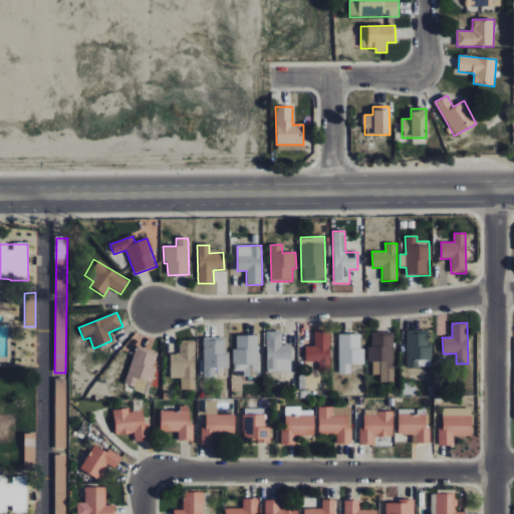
[(407,331),(408,367),(433,367),(432,343),(429,343),(428,330),(407,331)]
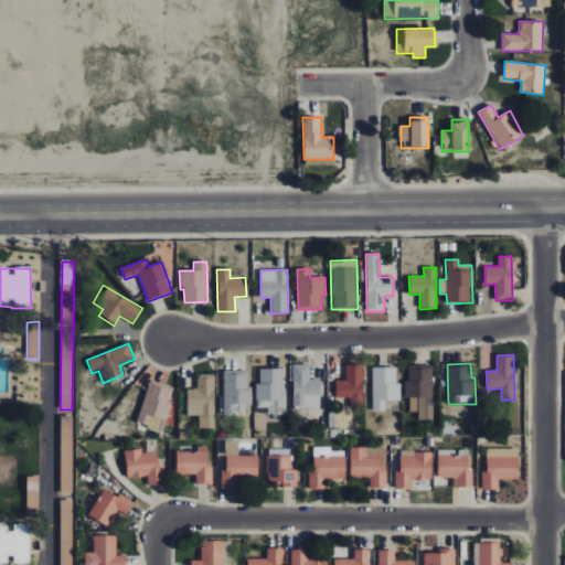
[(320,380),(309,380),(309,365),(294,364),(292,408),(319,409),(320,380)]
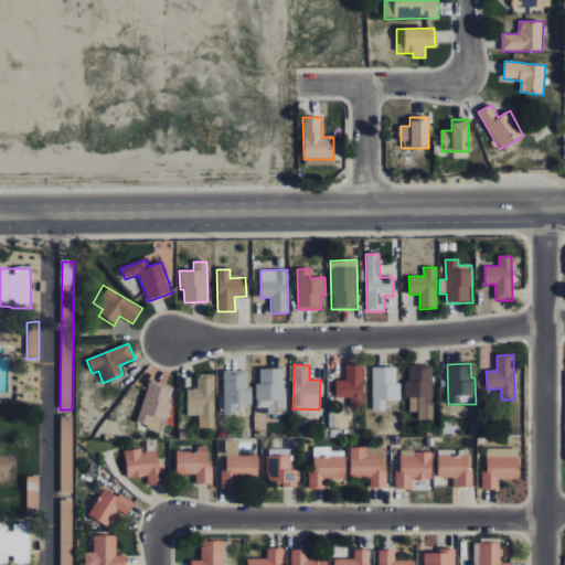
[(336,381),(336,398),(350,397),(350,404),(364,404),(363,364),(345,365),(347,381),(336,381)]
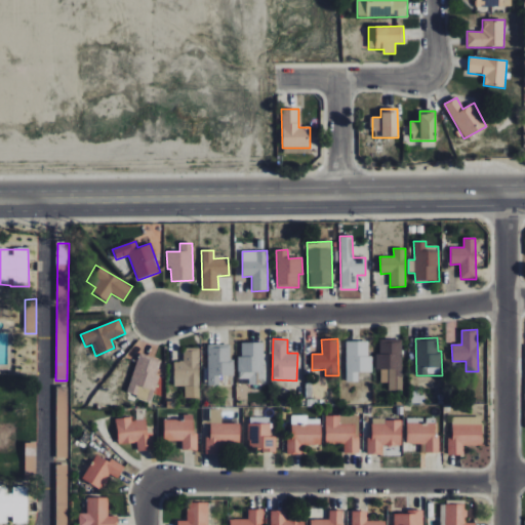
[(403,391),(401,339),(379,340),(380,353),(376,353),(376,369),(380,369),(380,382),(389,382),(389,391),(403,391)]
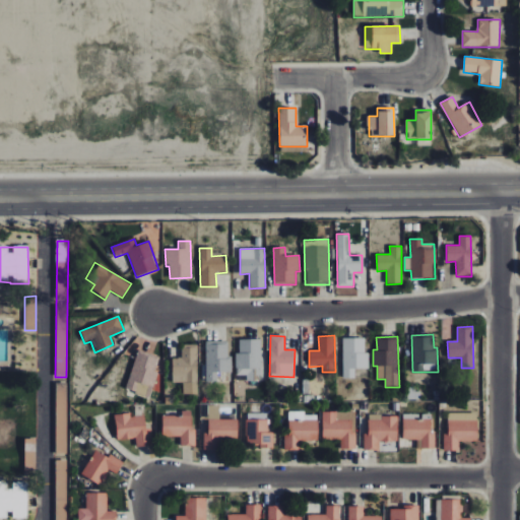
[(365,338),(342,338),(343,378),(354,378),(354,369),(369,368),(369,352),(365,352),(365,338)]
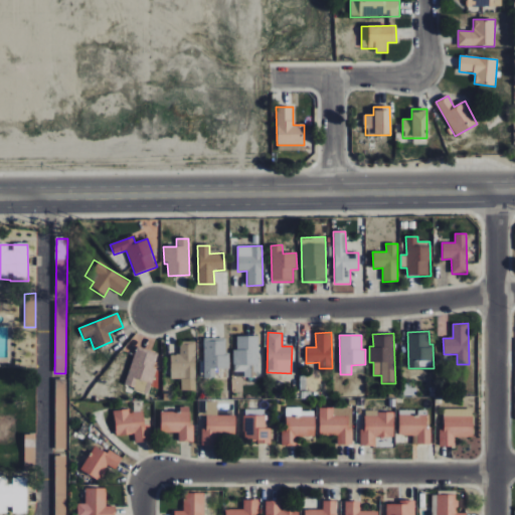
[(259,336),(237,337),(237,349),(233,349),(233,371),(244,371),(244,377),(259,377),(259,336)]
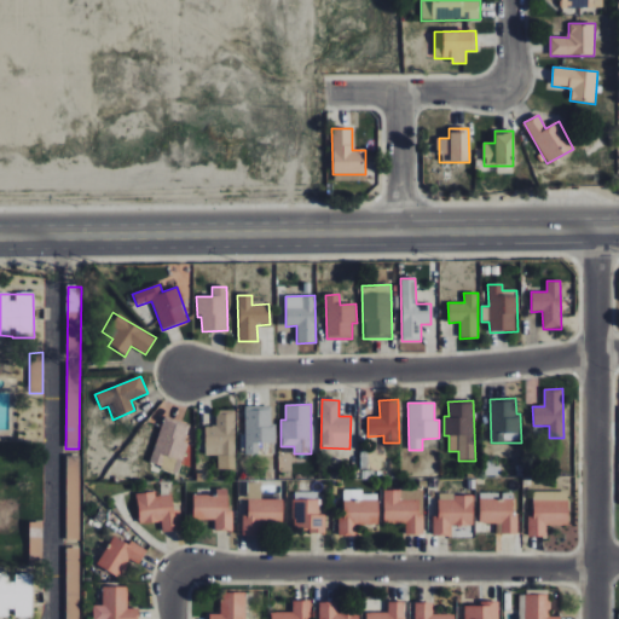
[(246,455),(259,455),(259,444),(273,444),(272,406),(244,406),(246,455)]
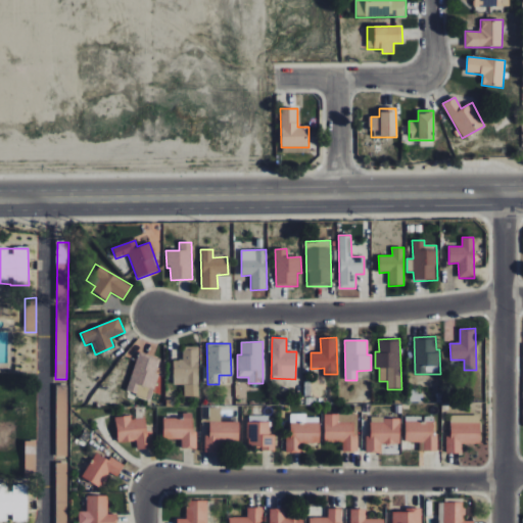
[(174,385),(184,385),(184,396),(199,396),(198,347),(183,347),(183,361),(173,361),(174,385)]
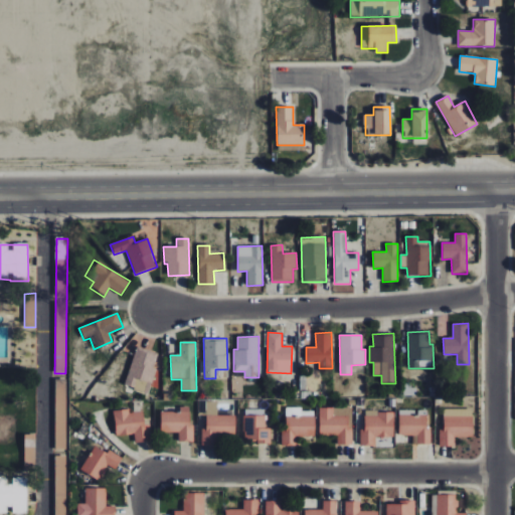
[(124,386),(148,393),(160,354),(137,347),(124,386)]
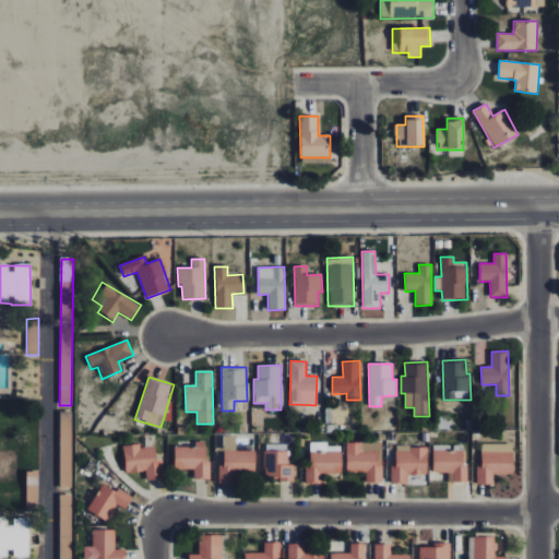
[(60,488),(72,488),(71,412),(59,412),(60,488)]
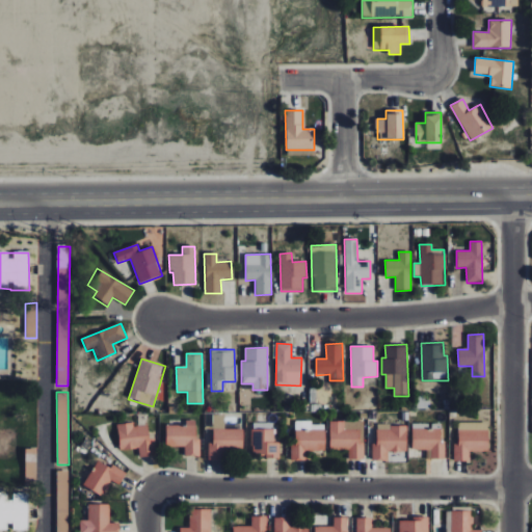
[(213,444),(209,444),(209,460),(224,460),(224,451),(243,451),(243,429),(224,429),(224,415),(213,415),(213,444)]
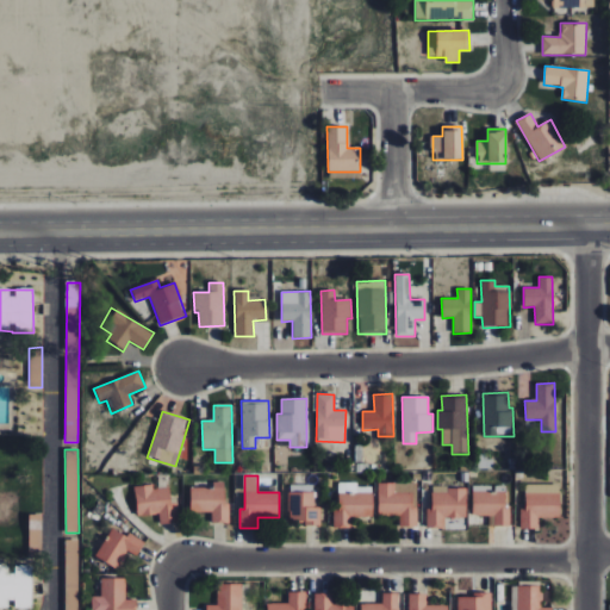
[(224,504),(224,481),(212,483),(213,487),(190,489),(191,512),(212,512),(212,524),(229,523),(229,504),(224,504)]
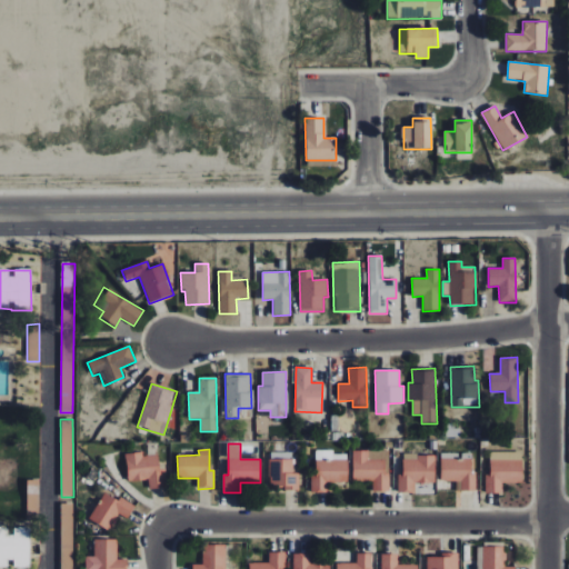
[(348,482),(348,460),(332,460),(332,451),(320,451),(320,459),(316,459),(316,472),(311,472),(311,492),(328,492),(328,482),(348,482)]
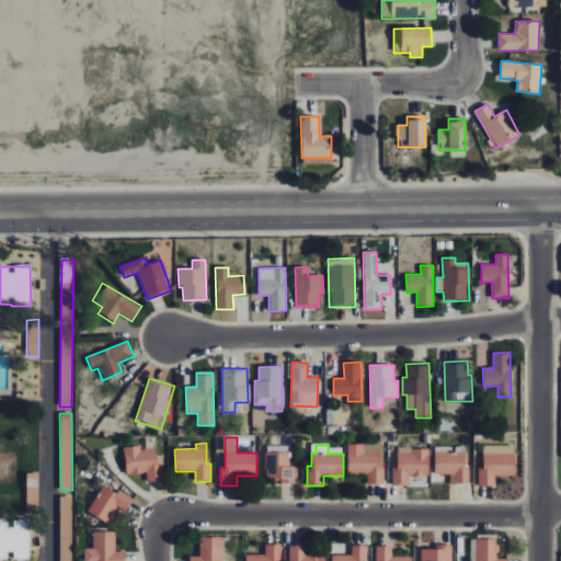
[(348,445),(347,473),(367,474),(367,484),(384,484),(384,445),(348,445)]
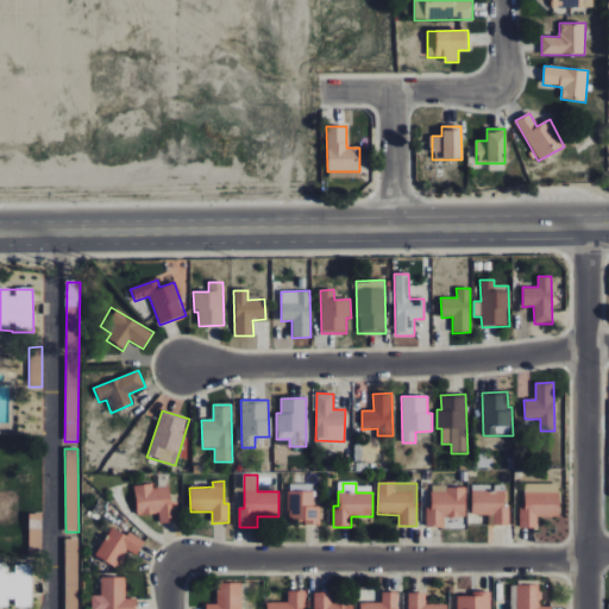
[(559,483),(525,484),(525,508),(520,508),(520,528),(538,528),(538,518),(559,516),(559,483)]
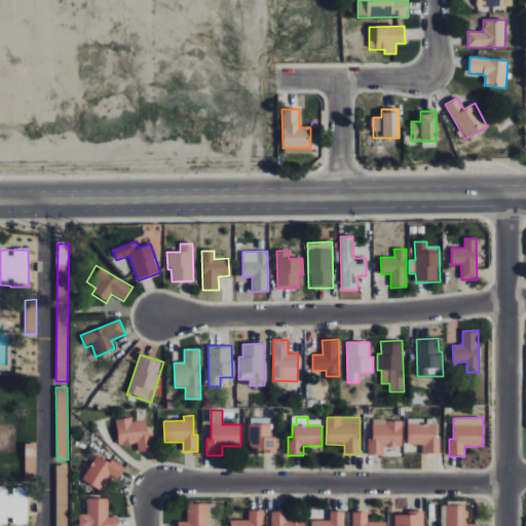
[(138,452),(152,452),(151,435),(147,435),(146,421),(133,421),(133,418),(116,419),(117,445),(137,444),(138,452)]
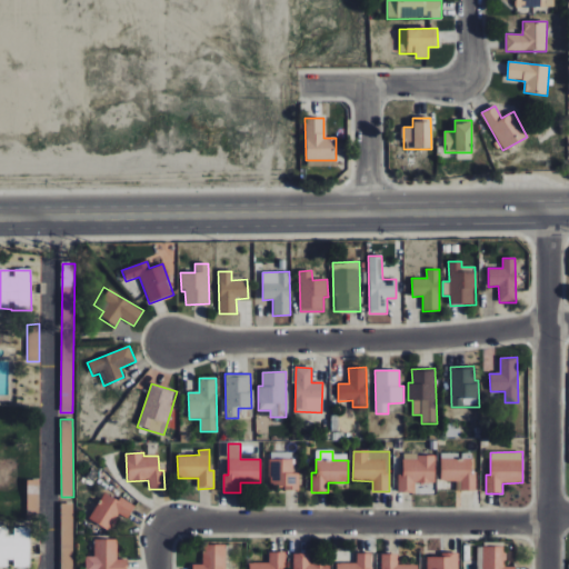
[(436,455),(403,455),(403,475),(398,475),(398,492),(415,492),(415,483),(436,483),(436,455)]
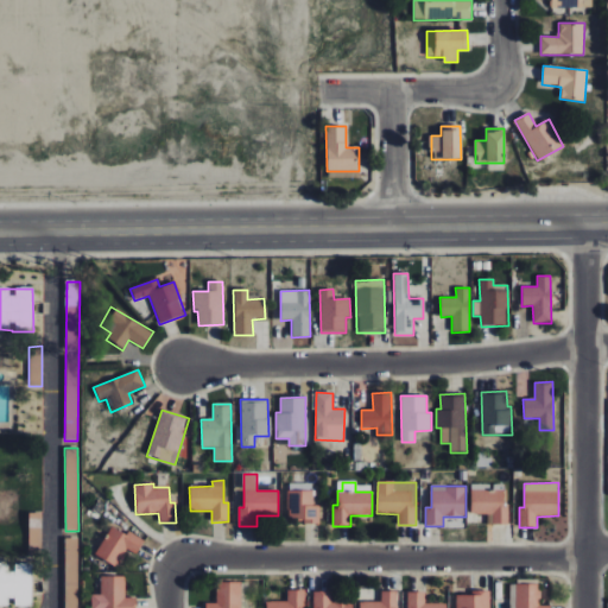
[(508,525),(508,506),(504,506),(504,487),(472,486),(470,514),(493,514),(493,524),(508,525)]
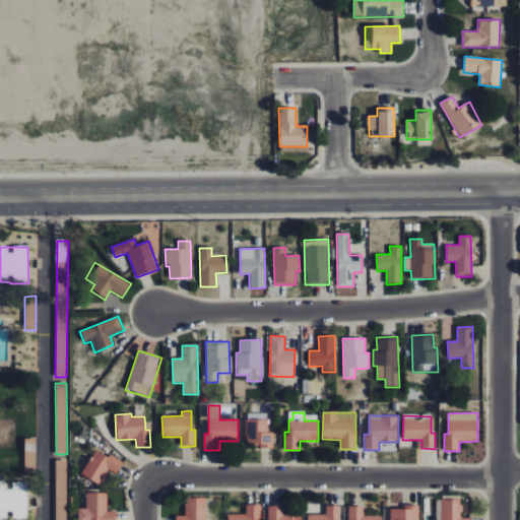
[(246,420),(246,447),(273,447),(273,433),(268,433),(268,419),(246,420)]
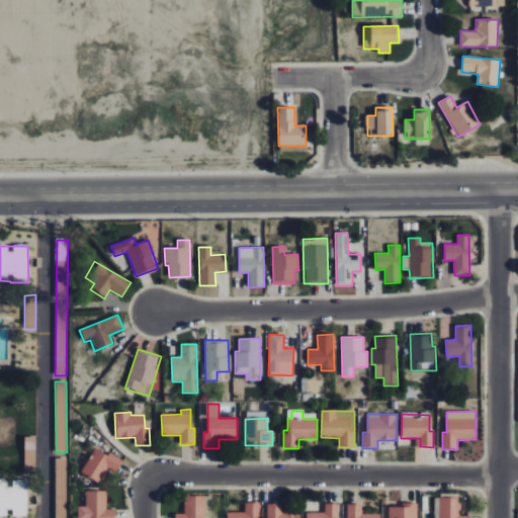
[(35,437),(24,437),(24,469),(35,470),(35,437)]
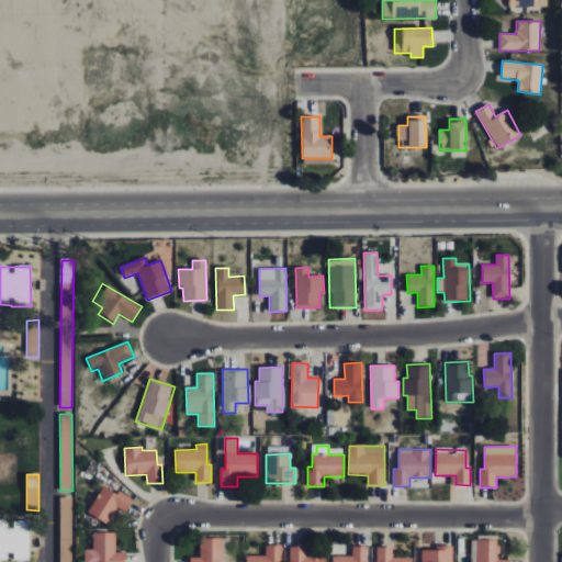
[(116,507),(126,513),(133,501),(102,485),(89,514),(109,524),(116,507)]
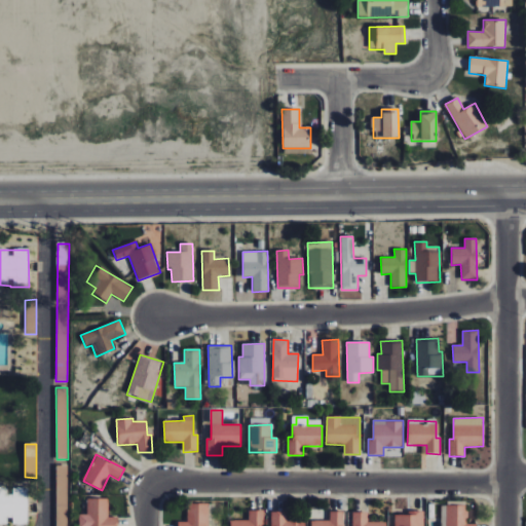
[(68,525),(67,465),(55,465),(57,525),(68,525)]
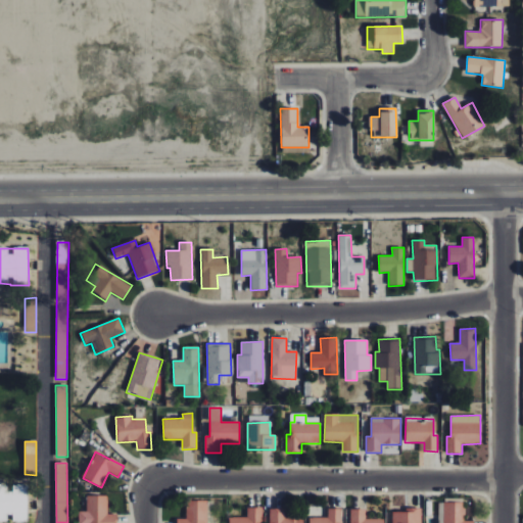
[(28,485),(0,485),(0,521),(7,522),(7,513),(12,513),(12,522),(28,522),(28,485)]
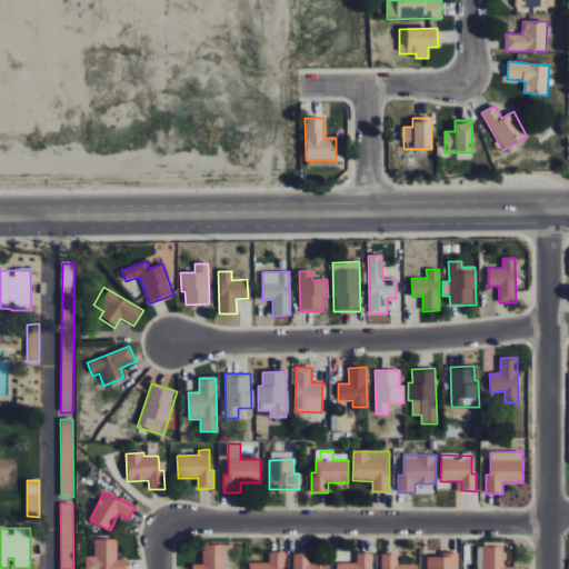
[(117,539),(95,539),(95,556),(86,557),(85,568),(127,568),(128,559),(117,559),(117,539)]
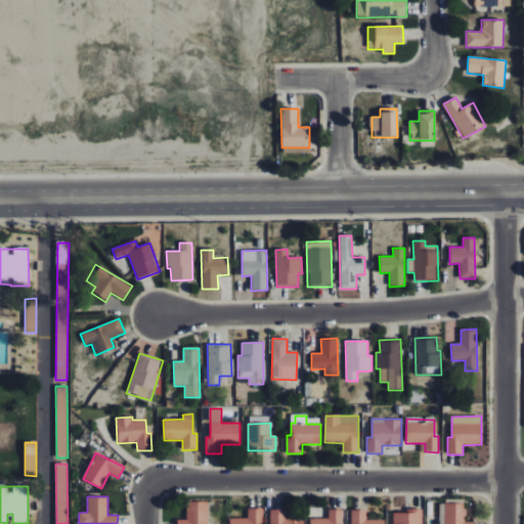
[(185,520),(177,519),(177,523),(207,523),(208,503),(186,501),(185,520)]
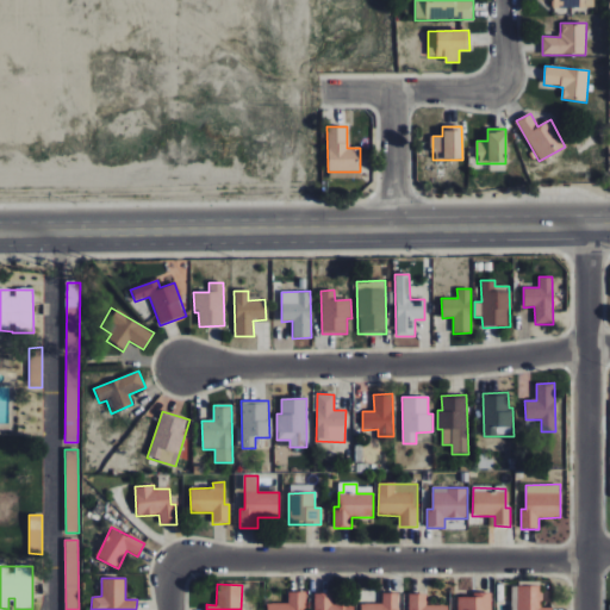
[(541,586),(511,586),(510,609),(552,609),(552,608),(541,608),(541,586)]
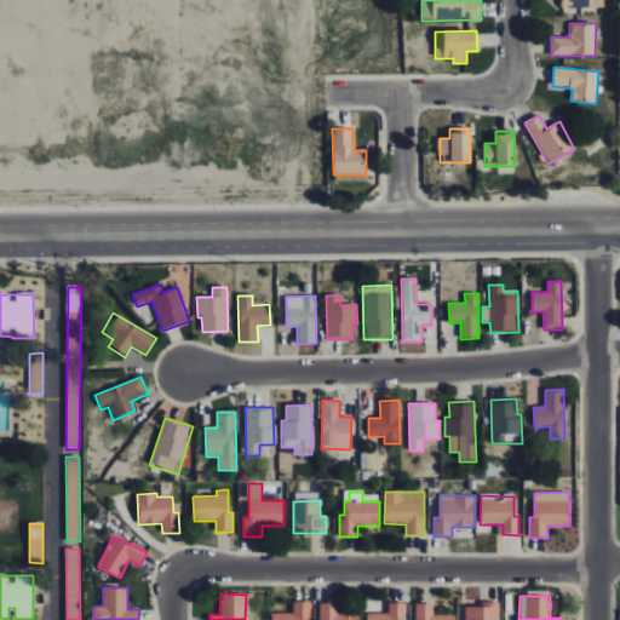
[(310,619),(311,602),(293,602),(293,613),(271,613),(270,619),(310,619)]
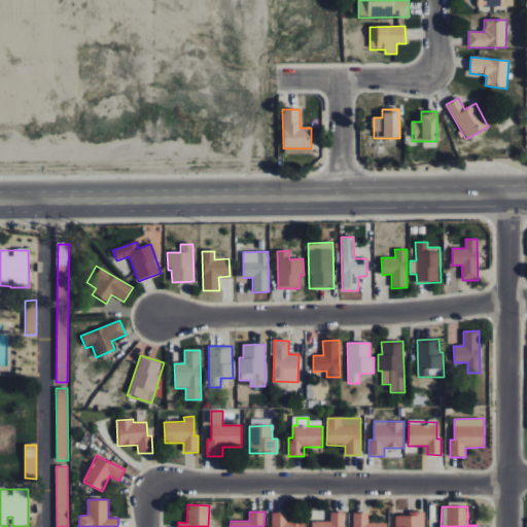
[(306,526),(306,522),(287,522),(287,513),(272,513),(271,526),(306,526)]
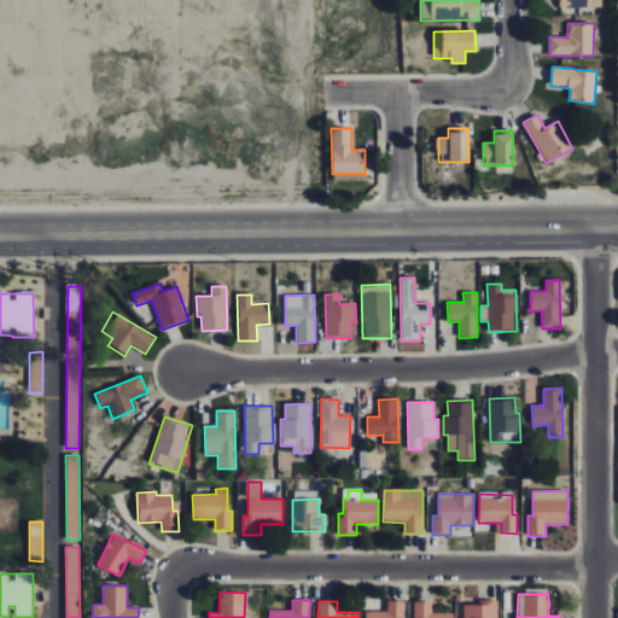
[(400,617),(401,601),(388,601),(386,612),(366,611),(365,617),(400,617)]
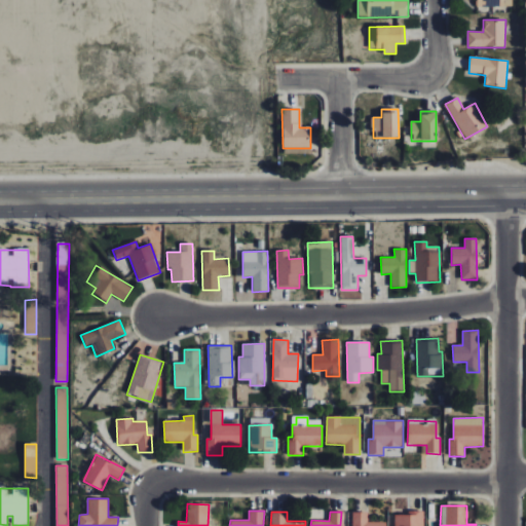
[(423,525),(423,512),(407,512),(407,515),(395,515),(395,525),(423,525)]
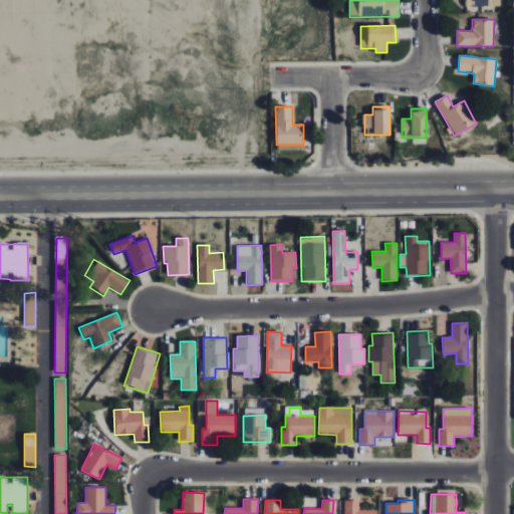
[(376,513),(377,510),(358,510),(358,501),(344,501),(343,513),(376,513)]
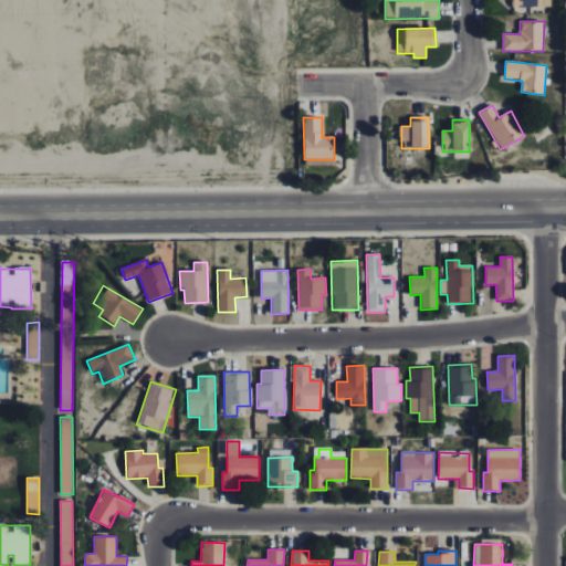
All buildings are outlined.
